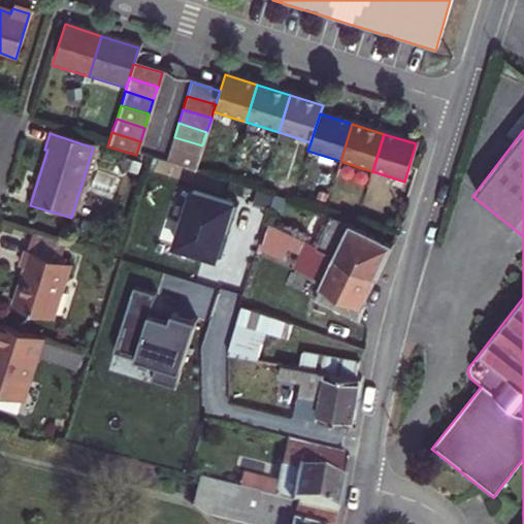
[(198,159),(202,145),(174,137),(169,151),(198,159)]
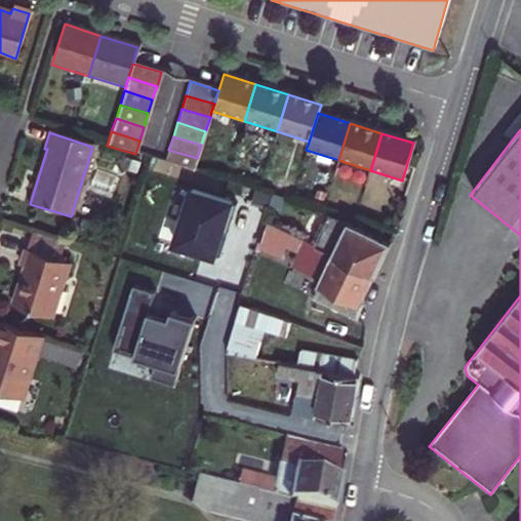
[(193,172),(197,158),(168,150),(164,163),(193,172)]
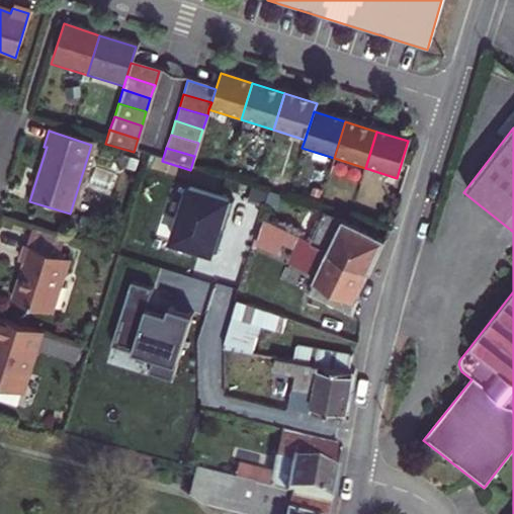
[(171,241),(216,255),(233,200),(188,186),(171,241)]
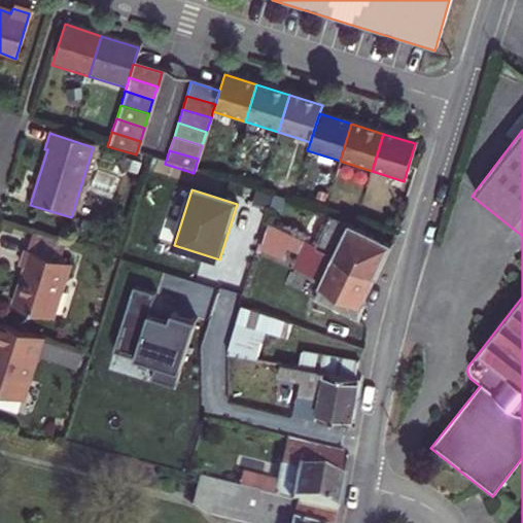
[(389,247),(347,228),(326,218),(312,248),(374,278),(389,247)]
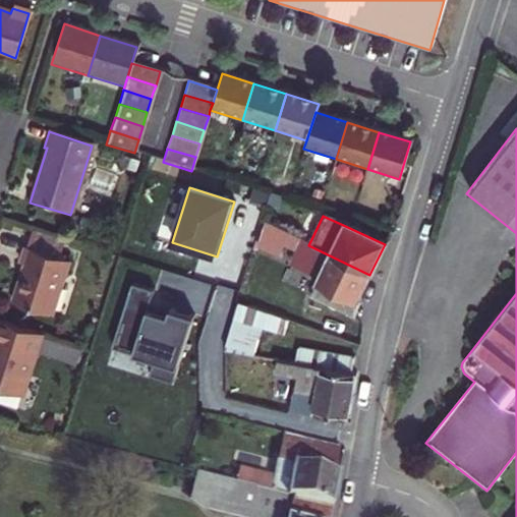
[(284,233),(264,223),(255,248),(274,256),(279,245),(284,233)]
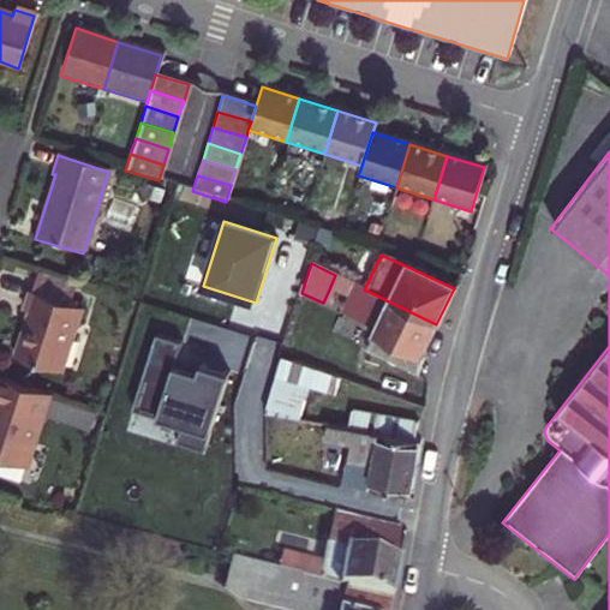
[(418,360),(436,324),(364,289),(335,275),(329,289),(346,298),(341,306),(352,312),(357,323),(374,332),(368,344),(364,352),(417,378),(419,362),(418,360)]
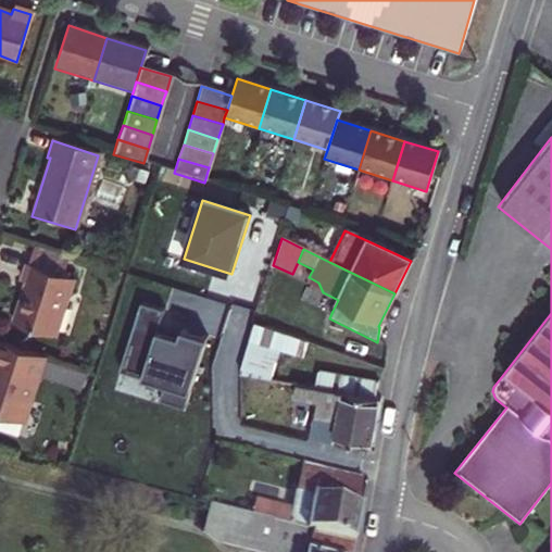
[(44,272),(72,280),(77,263),(49,254),(44,272)]
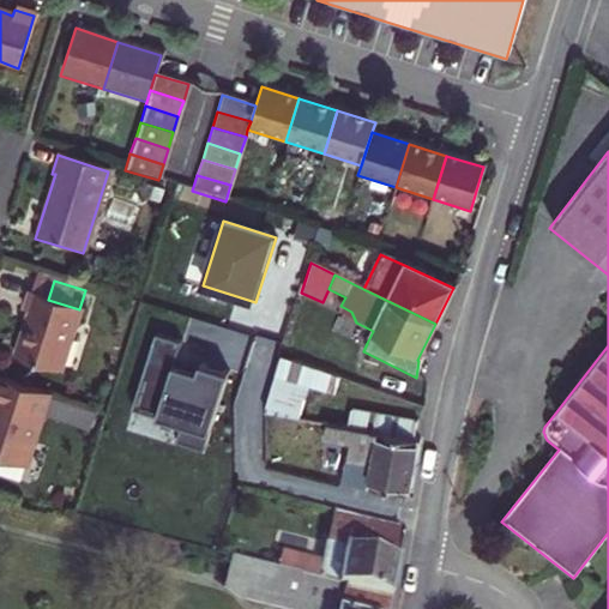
[(59,373),(79,309),(48,300),(26,293),(20,312),(26,313),(12,357),(59,373)]
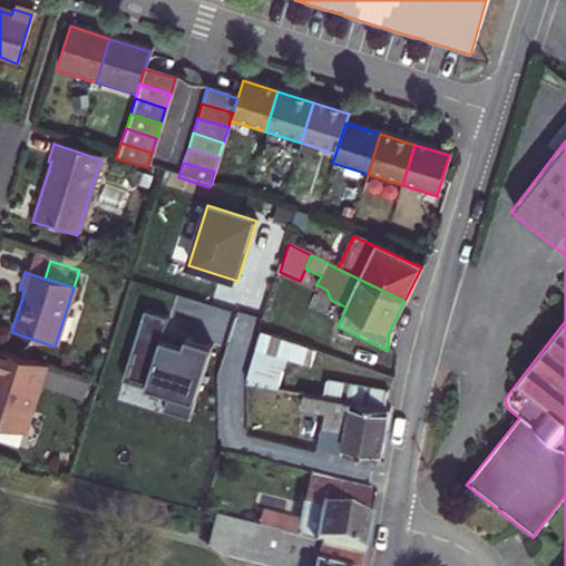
[(327,309),(341,319),(347,308),(331,300),(327,309)]
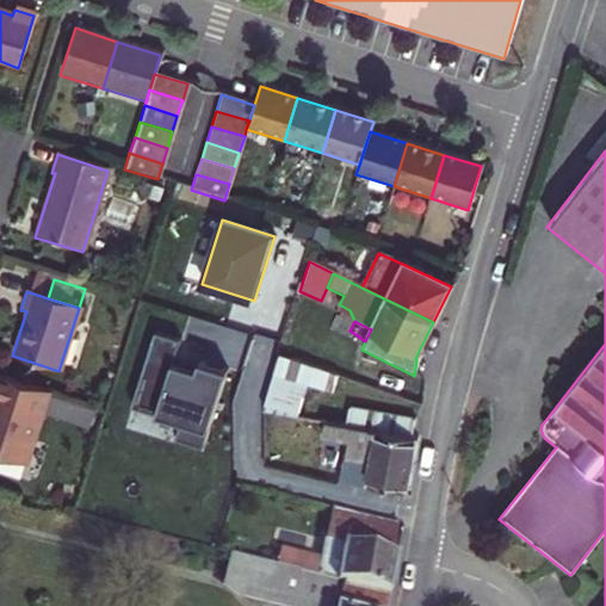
[(177,439),(203,447),(228,371),(202,363),(199,370),(174,363),(183,339),(158,332),(134,407),(181,422),(177,439)]
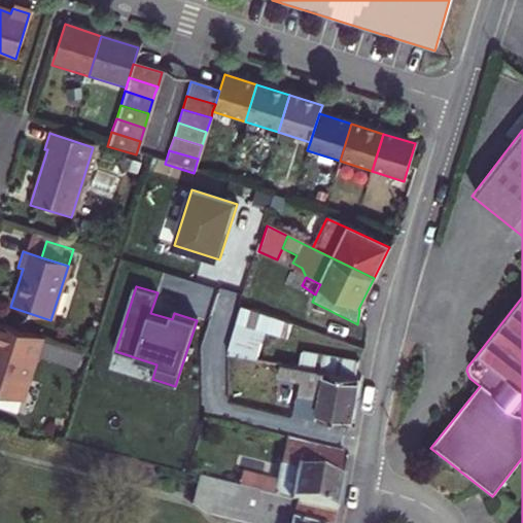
[(289,326),(239,308),(234,324),(263,333),(263,334),(285,340),(289,326)]
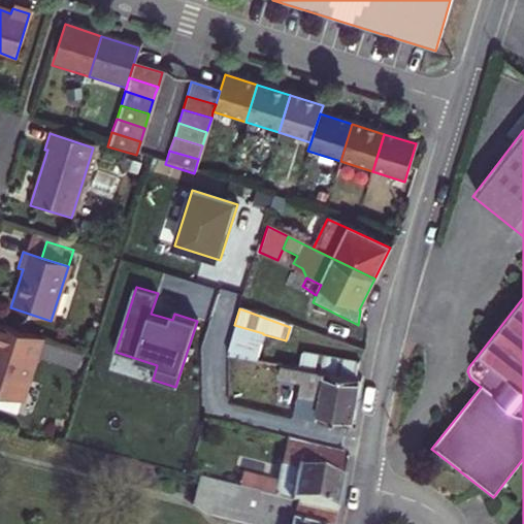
[(230,340),(259,349),(263,334),(263,333),(234,325),(230,340)]
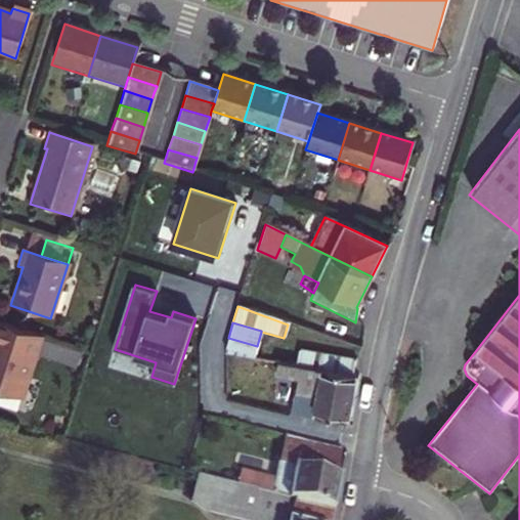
[(0,393),(19,400),(40,338),(0,325),(0,393)]
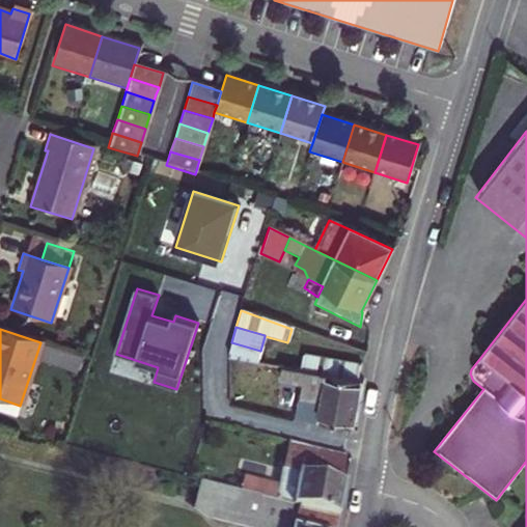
[(260,351),(231,342),(226,360),(256,365),(260,351)]
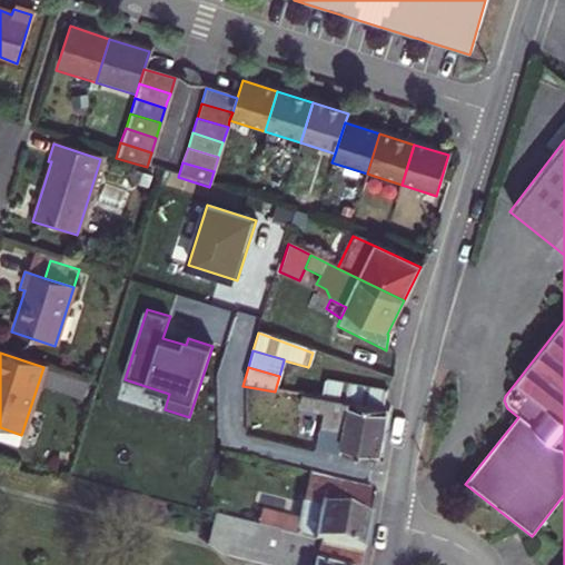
[(354,387),(324,383),(320,399),(350,405),(354,387)]
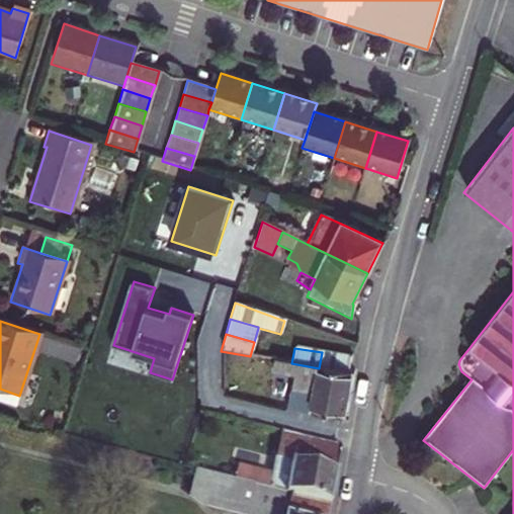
[(347,373),(350,357),(322,352),(319,368),(347,373)]
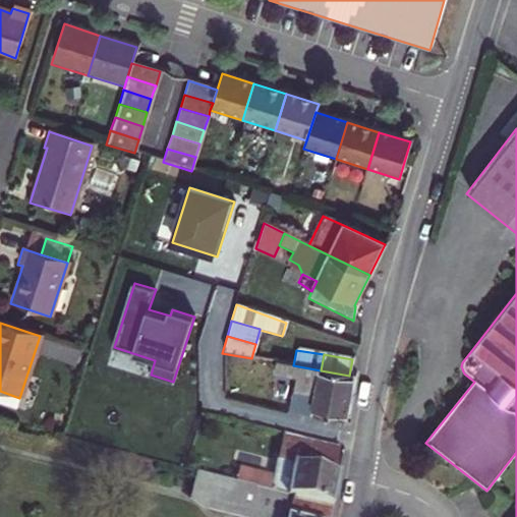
[(354,377),(349,376),(321,370),(293,365),(275,362),(273,376),(295,380),(286,426),(284,443),(332,454),(337,420),(345,421),(354,377)]
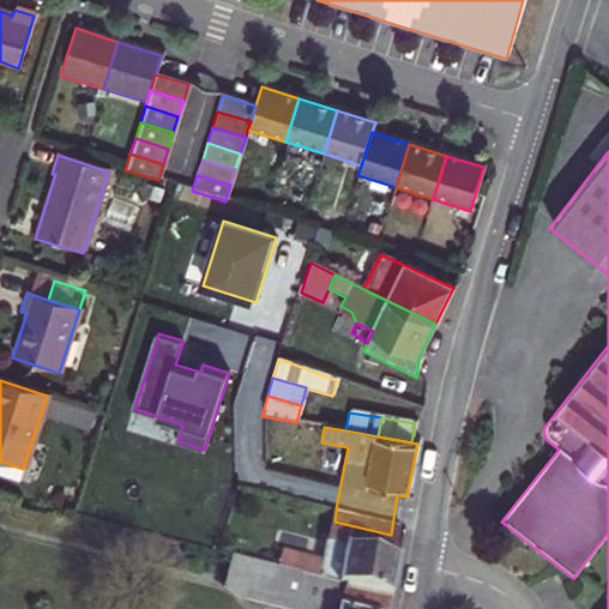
[(249,483),(246,500),(329,520),(335,522),(337,502),(300,494),(300,496),(263,488),(264,487),(249,483)]
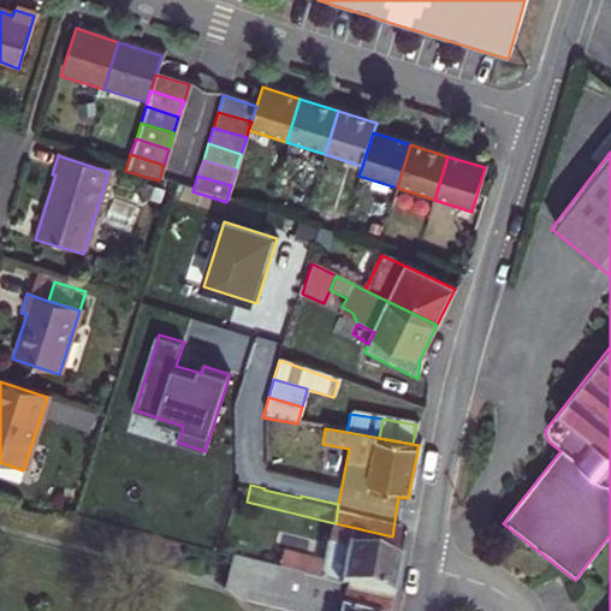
[(336,523),(330,522),(319,570),(278,559),(273,576),(387,605),(401,538),(392,537),(336,523)]
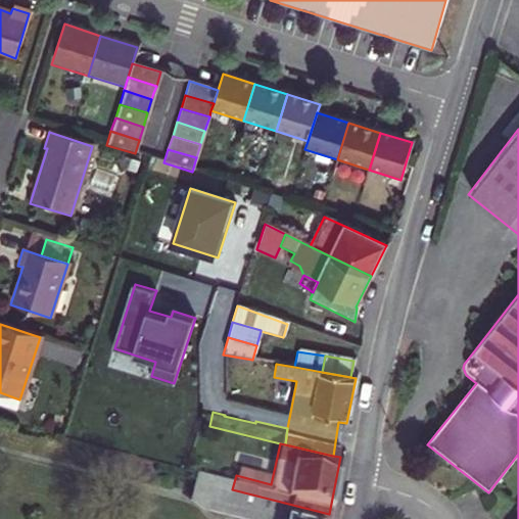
[(242,518),(210,511),(217,485),(192,479),(185,509),(198,518),(242,518)]
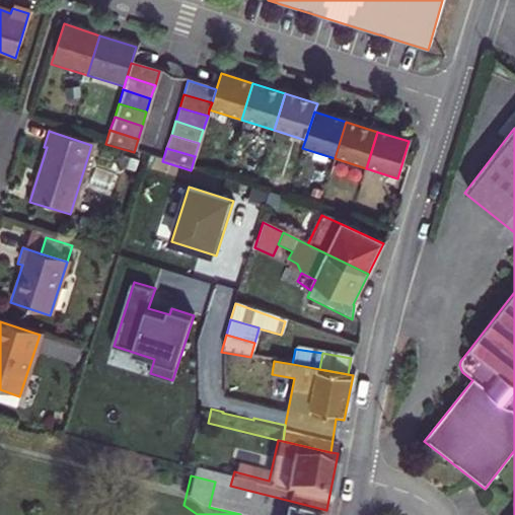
[(325,514),(326,510),(230,486),(215,482),(209,507),(240,514),(325,514)]
